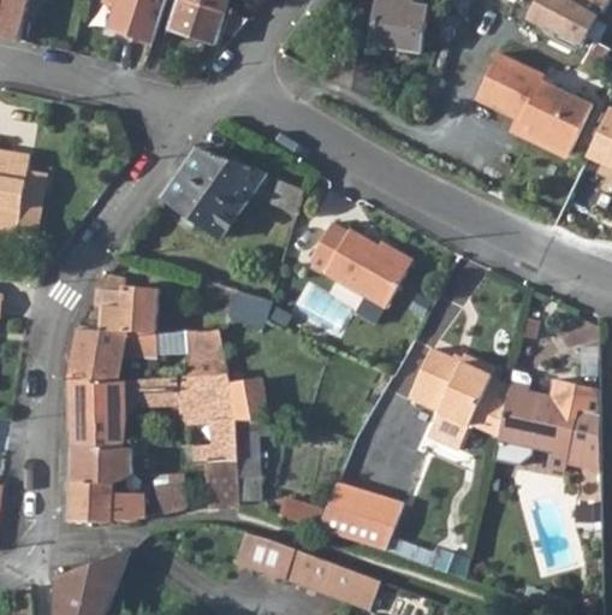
[(0,35),(22,40),(29,10),(23,9),(24,0),(0,0),(0,35)]
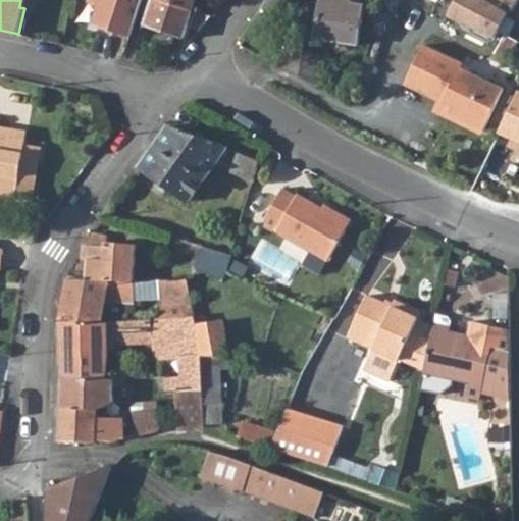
[(87,23),(123,37),(136,0),(84,0),(84,1),(93,4),(87,23)]
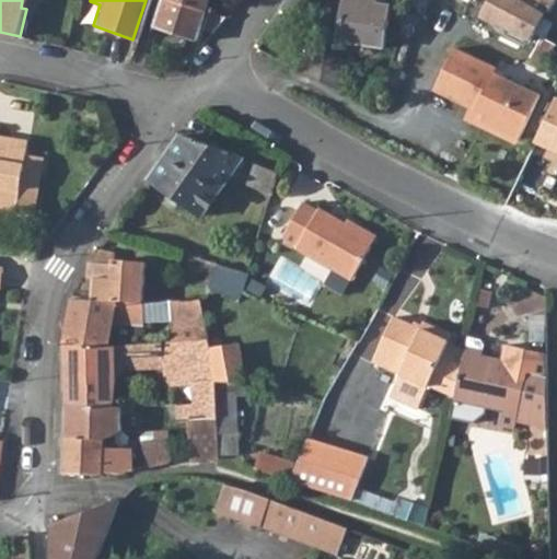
[(195,39),(205,9),(178,0),(159,0),(151,25),(195,39)]
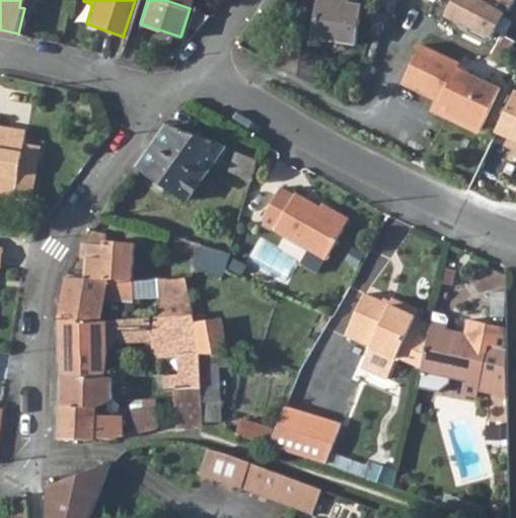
[(165,0),(190,8),(193,0),(165,0)]
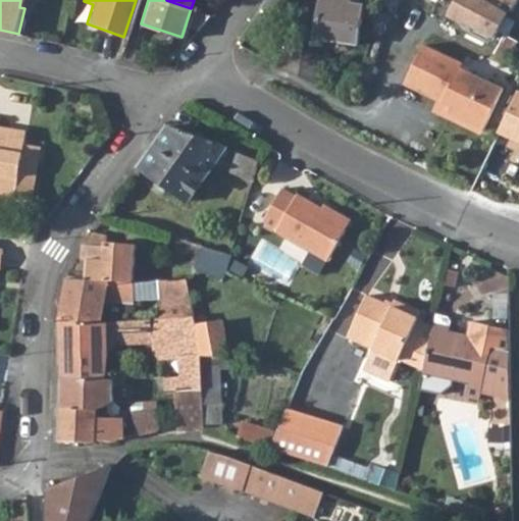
[(358,44),(364,0),(321,0),(316,38),(358,44)]
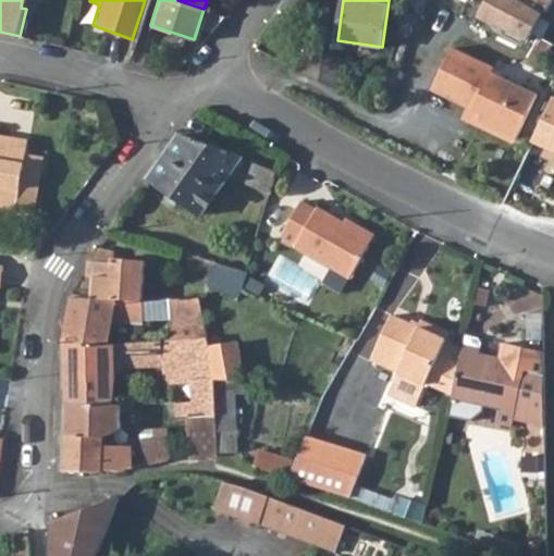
[(483,0),(472,21),(525,39),(529,33),(548,0),(483,0)]
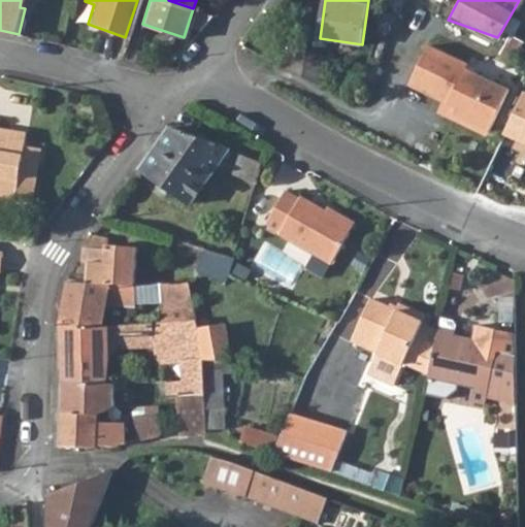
[(455,107),(453,112),(490,131),(509,90),(465,68),(467,64),(427,44),(408,84),(443,101),(455,107)]
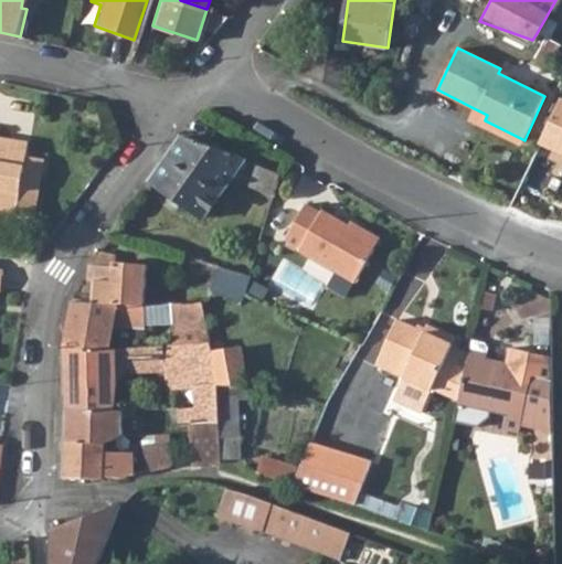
[(561,99),(557,97),(536,144),(561,156),(561,99)]
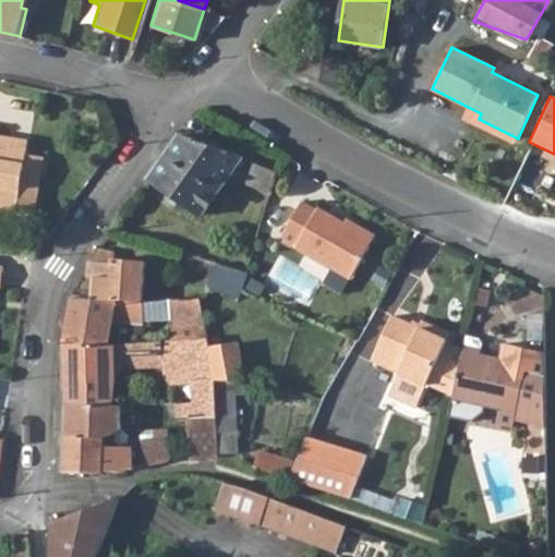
[(202,215),(241,157),(240,156),(179,133),(177,134),(149,174),(202,215)]
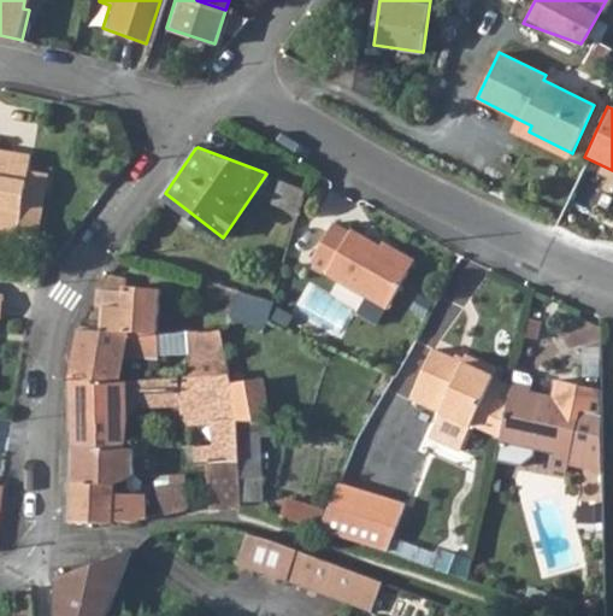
[(0,228),(16,232),(17,227),(34,230),(43,172),(23,169),(24,163),(5,160),(7,151),(0,150),(0,228)]
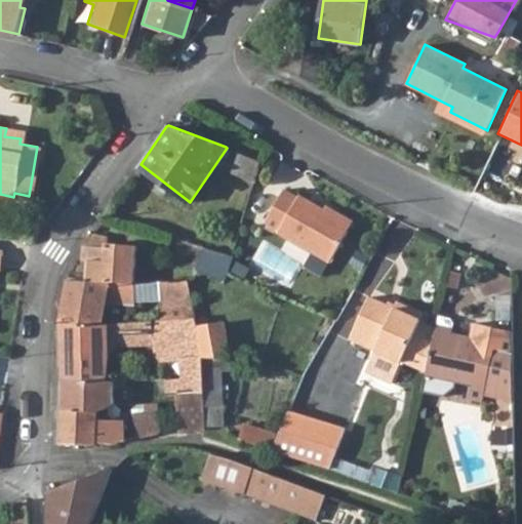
[(254,182),(261,162),(237,152),(230,171),(254,182)]
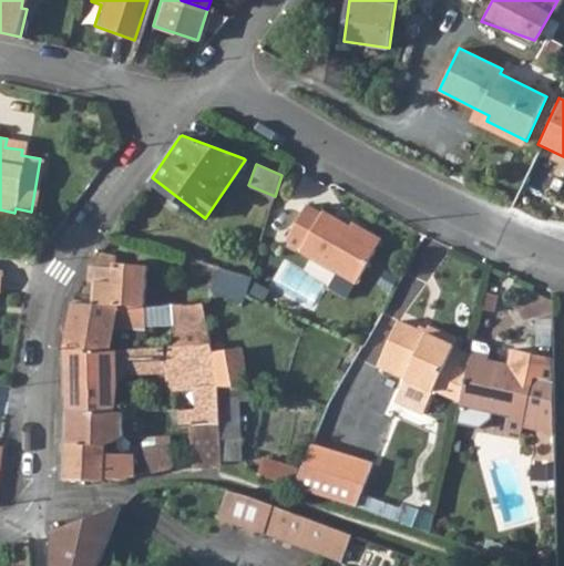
[(300,250),(300,253),(355,286),(379,244),(325,211),(321,214),(307,205),(286,240),(300,250)]
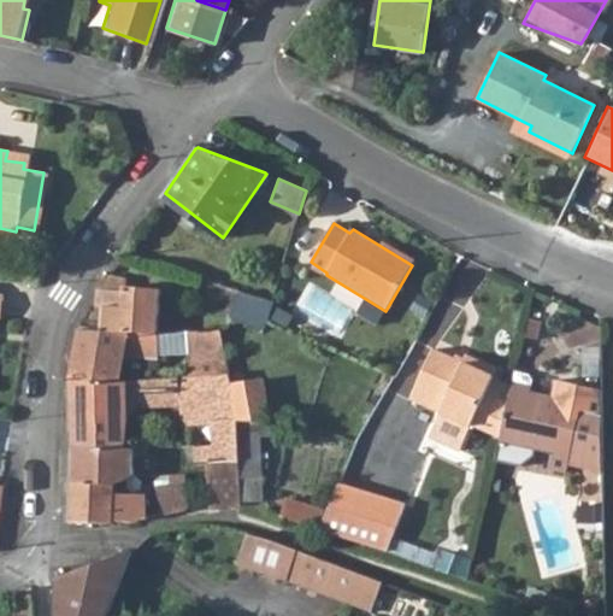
[(98,288),(95,327),(153,333),(155,289),(122,286),(122,282),(110,276),(104,274),(94,286),(98,288)]
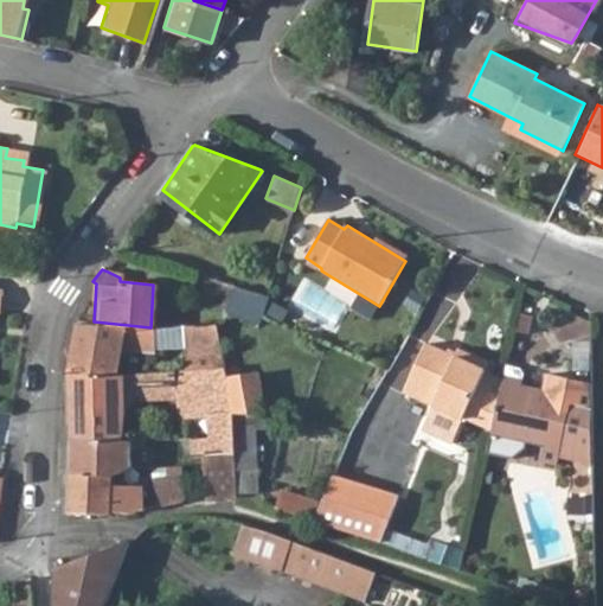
[(215,325),(212,313),(179,314),(180,326),(183,326),(215,325)]
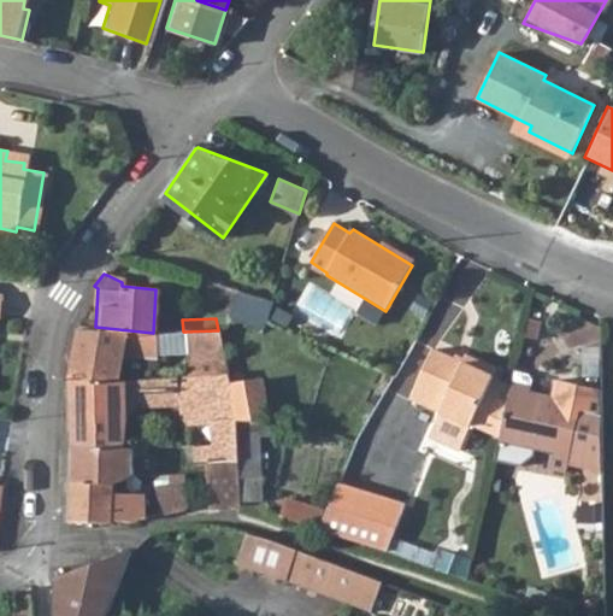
[(122,380),(124,380),(119,362),(108,361),(108,353),(158,357),(158,333),(153,333),(95,327),(76,326),(65,379),(122,380)]
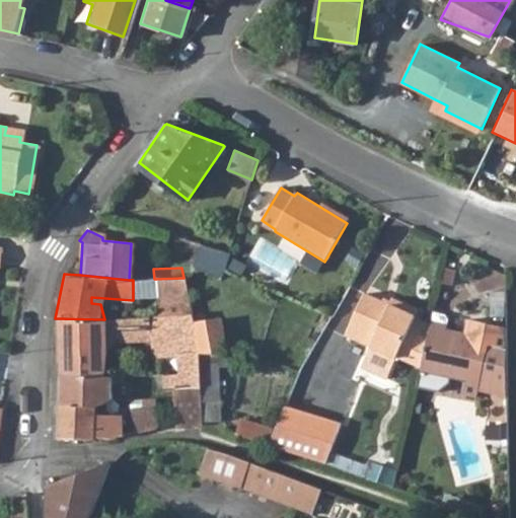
[(183,278),(156,279),(157,316),(189,314),(190,312),(183,278)]
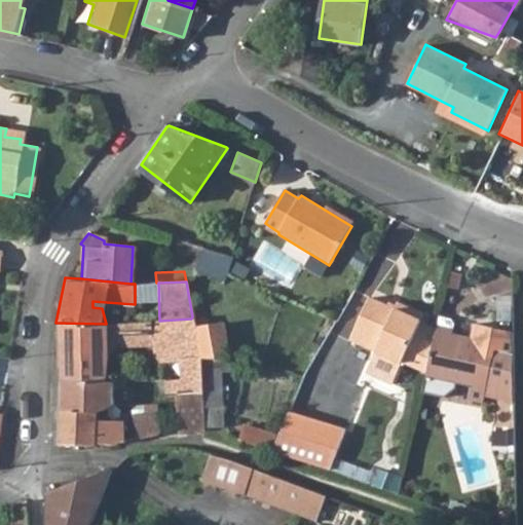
[(399,365),(420,325),(370,298),(348,338),(399,365)]
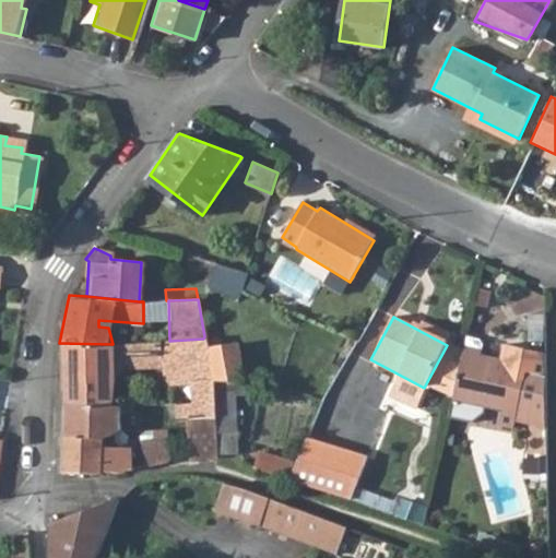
[(116,365),(162,361),(165,379),(206,377),(204,349),(203,339),(169,341),(113,344),(116,365)]
